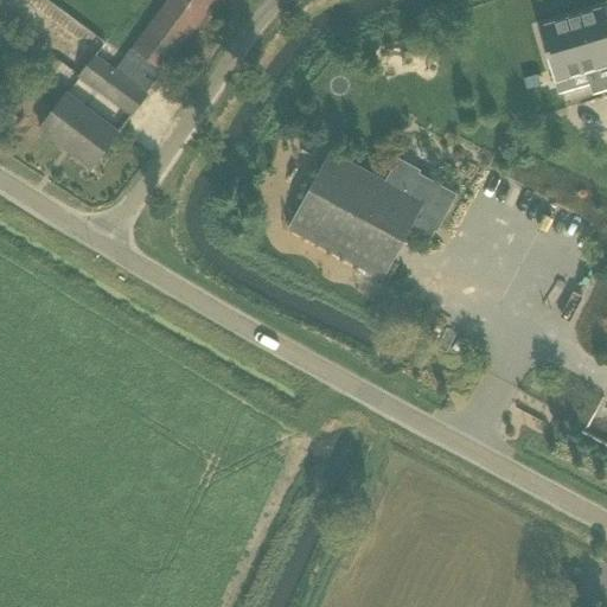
[(168,0),(132,50),(164,72),(216,0),(168,0)]
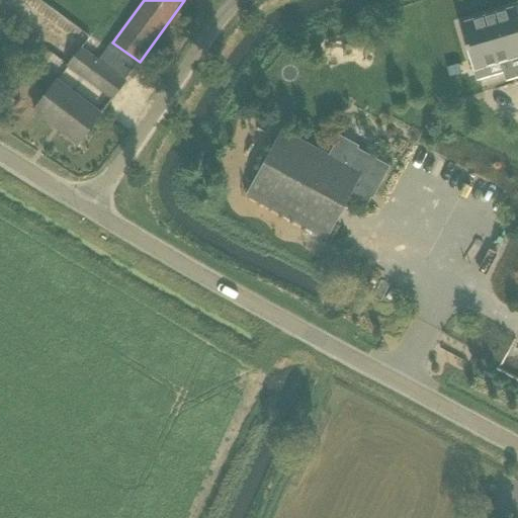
[(517,8),(517,6),(516,6),(516,7),(499,12),(499,11),(489,15),(461,23),(460,23),(475,70),(476,69),(517,55),(517,8)]
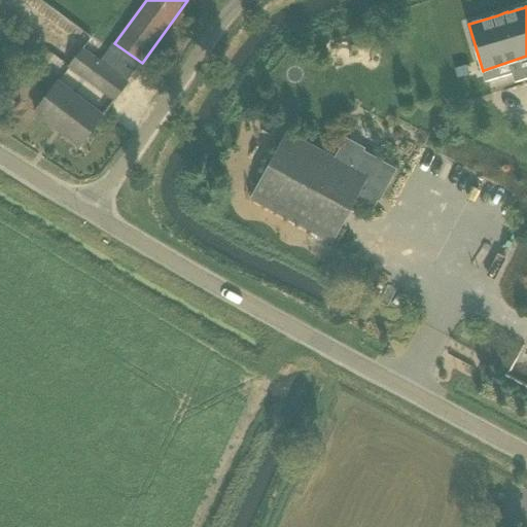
[(70,66),(114,99),(142,63),(114,43),(100,63),(82,49),(72,64),(70,66)]
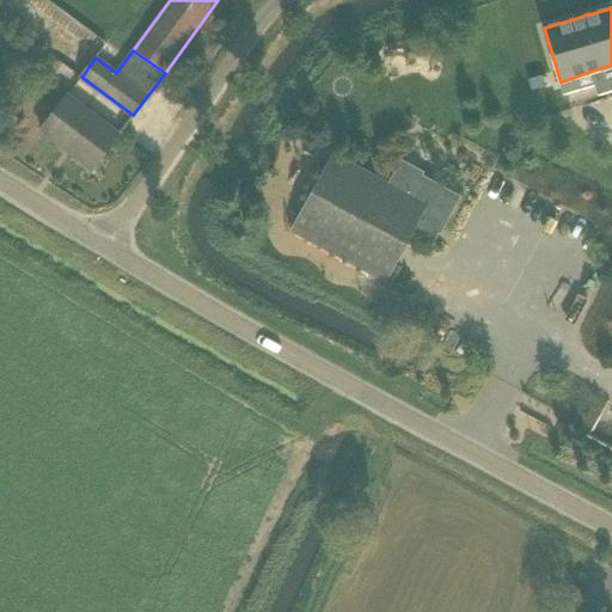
[(542,75),(528,79),(532,90),(545,86),(542,75)]
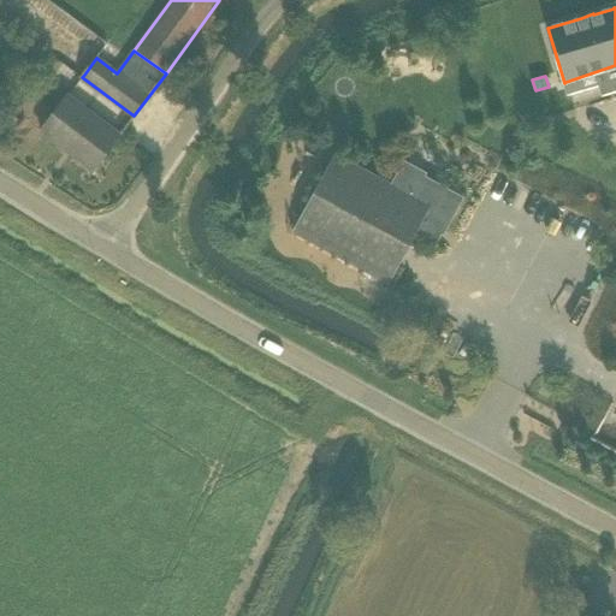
[(93,171),(119,135),(67,96),(41,131),(67,150),(70,147),(95,166),(92,170),(93,171)]
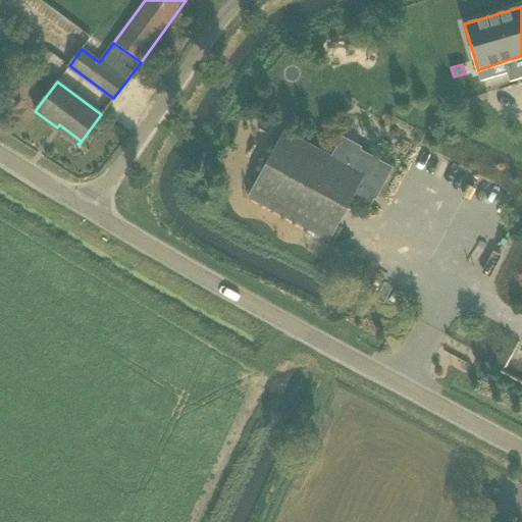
[(330,241),(353,199),(370,208),(375,198),(376,199),(394,167),(361,150),(362,147),(343,136),(331,156),(283,131),(248,197),(330,241)]
